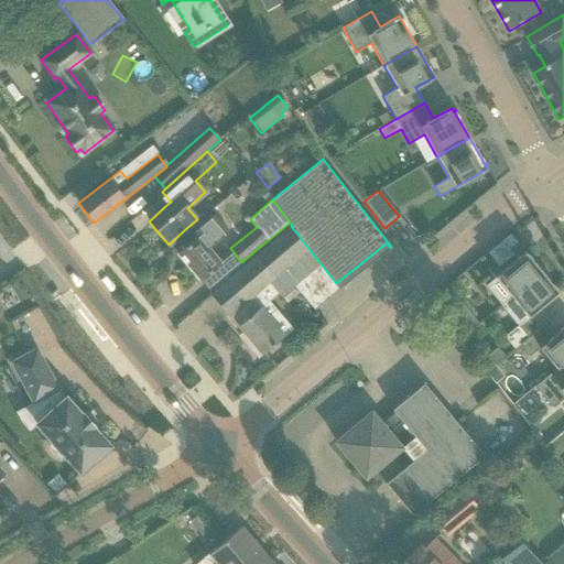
[(196,237),(176,253),(199,280),(220,262),(207,247),(227,230),(214,214),(193,231),(196,237)]
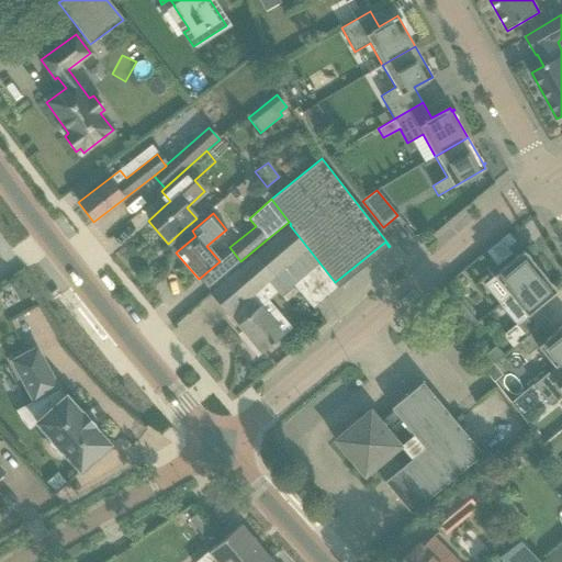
[(290,225),(226,278),(211,292),(210,291),(209,291),(248,338),(244,341),(257,357),(290,328),(267,301),(277,292),(280,296),(284,302),(298,291),(313,308),(338,288),(334,282),(335,282),(290,225)]
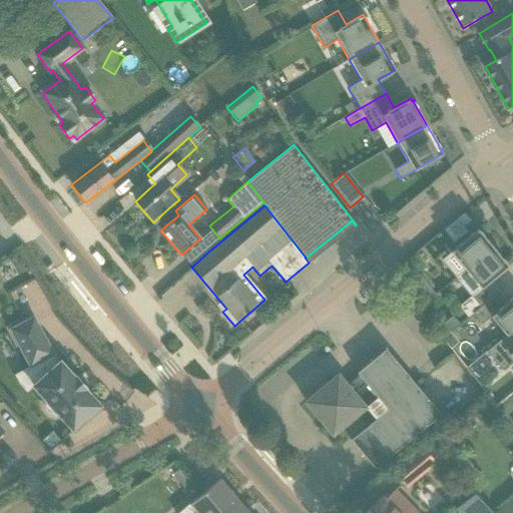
[(457,245),(468,236),(455,219),(443,229),(457,245)]
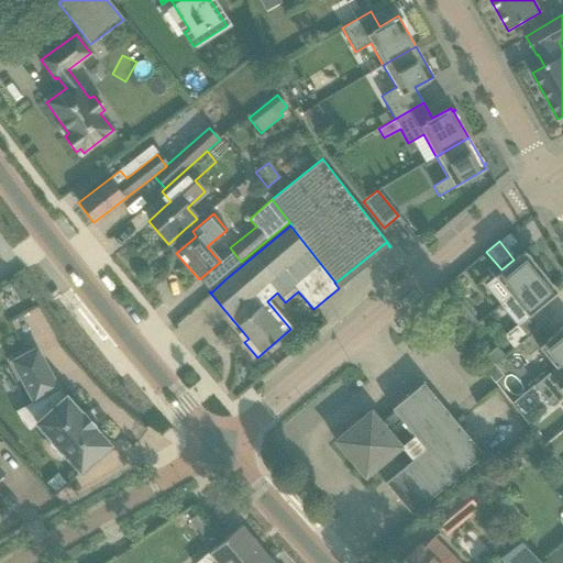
[(539,273),(531,263),(532,262),(523,252),(514,260),(501,269),(494,276),(483,285),(499,305),(510,297),(542,271),(539,273)]
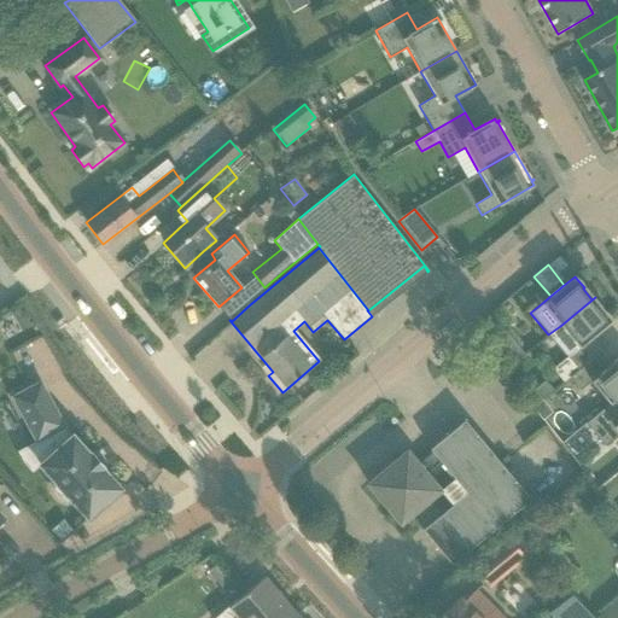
[(592,338),(612,321),(602,309),(601,310),(593,299),(595,297),(560,326),(548,334),(567,357),(578,371),(593,359),(602,351),(592,338)]
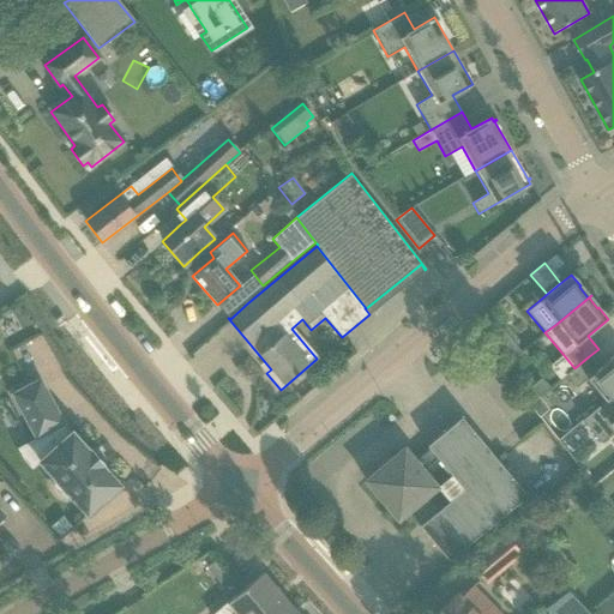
[(501,329),(489,337),(509,362),(521,353),(501,329)]
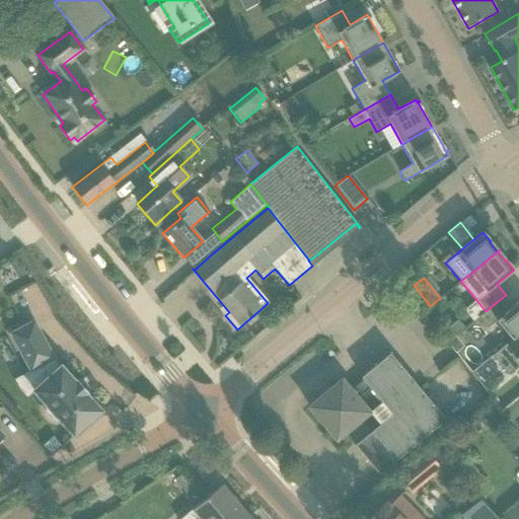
[(465,293),(451,303),(459,315),(473,304),(465,293)]
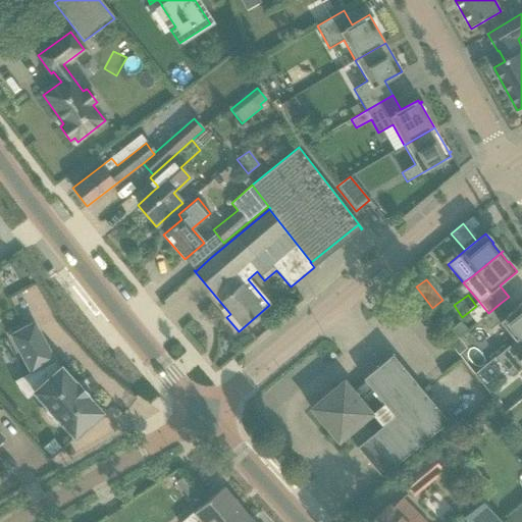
[(518,338),(521,334),(521,302),(510,313),(501,303),(488,313),(480,319),(489,330),(499,322),(514,342),(518,338)]
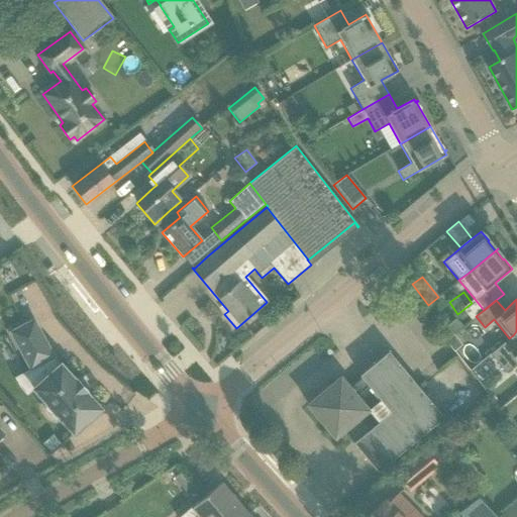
[(58,367),(54,363),(52,358),(54,357),(33,320),(10,332),(30,370),(32,368),(36,375),(41,381),(33,389),(45,402),(44,408),(45,412),(47,416),(52,418),(56,420),(61,420),(73,433),(100,409),(86,393),(88,392),(76,379),(75,381),(61,365),(58,367)]
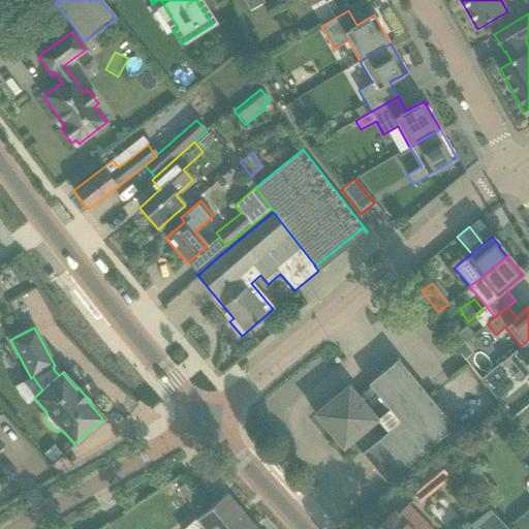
[(458,347),(466,358),(472,352),(465,342),(458,347)]
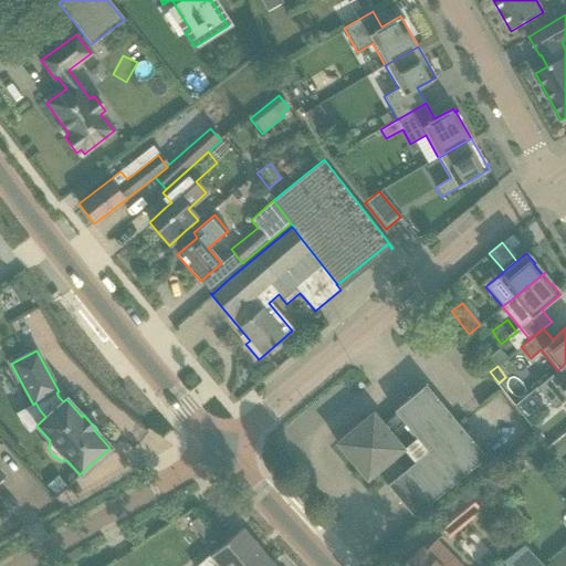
[(565,371),(562,367),(557,370),(536,388),(553,409),(565,398),(565,371)]
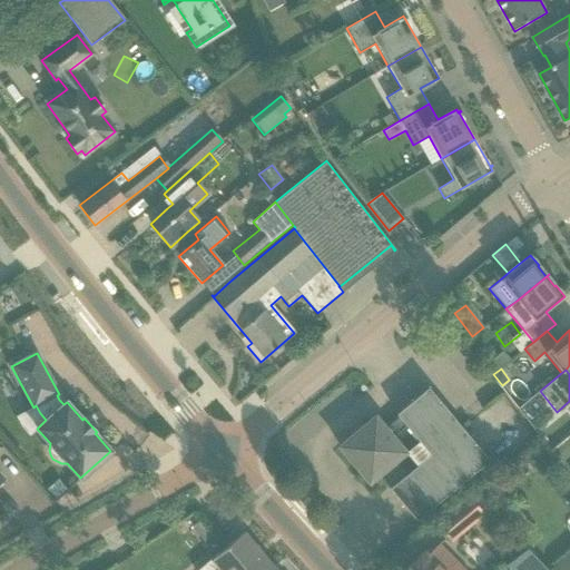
[(415,521),(433,507),(488,460),(442,404),(428,386),(395,414),(397,418),(385,429),(374,416),(338,446),(369,482),(381,472),(392,485),(389,488),(402,504),(415,521)]
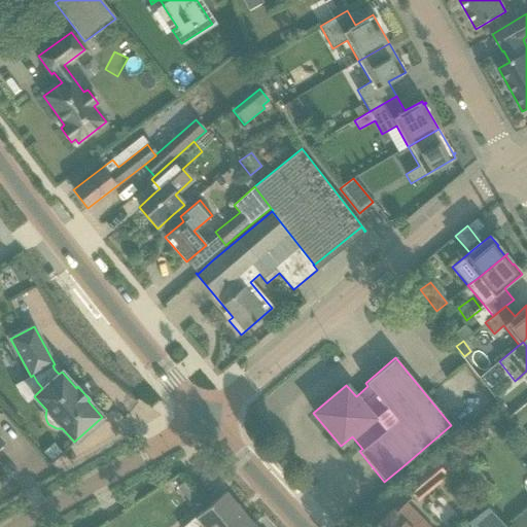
[(448,476),(433,458),(401,485),(416,502),(448,476)]
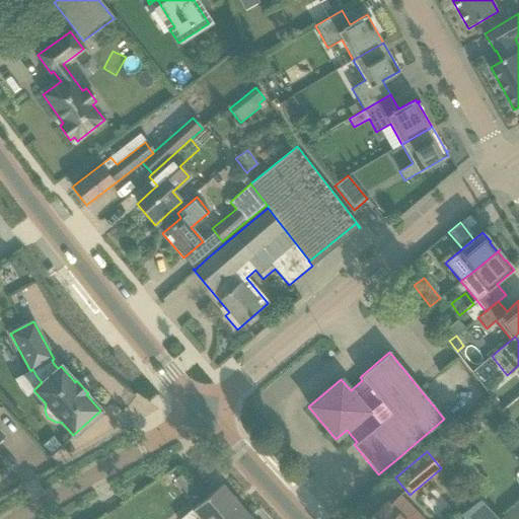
[(474,464),(482,458),(477,453),(469,459),(474,464)]
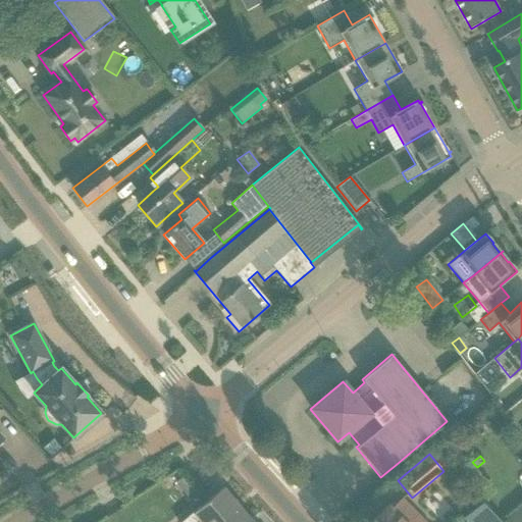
[(252,521),(222,487),(183,521),(181,521),(252,521)]
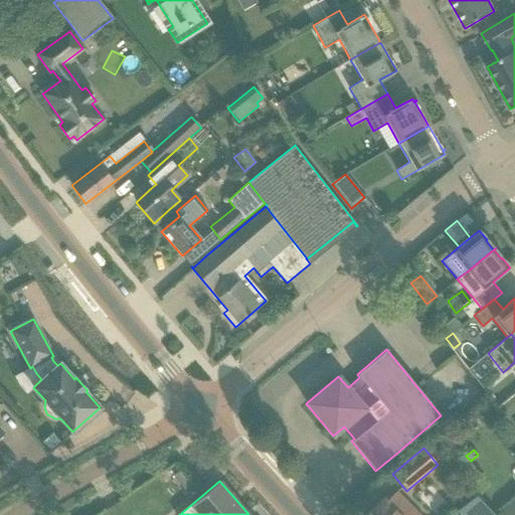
[(382,498),(374,506),(364,514),(416,514),(412,511),(395,492),(385,501),(382,498)]
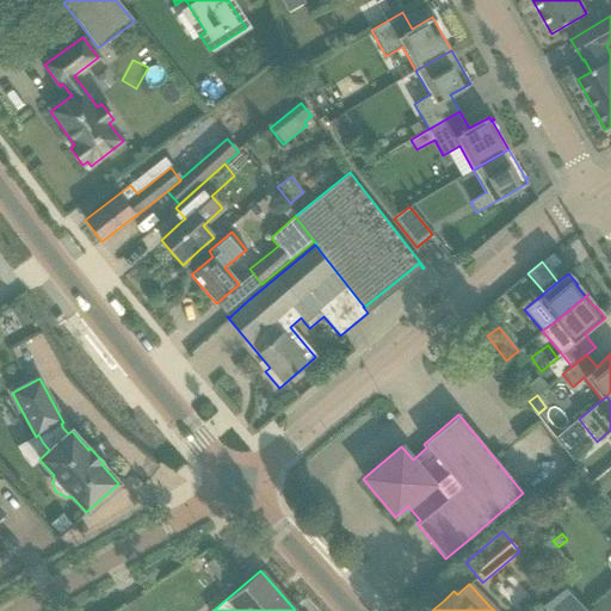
[(586,610),(565,588),(547,605),(551,610),(586,610)]
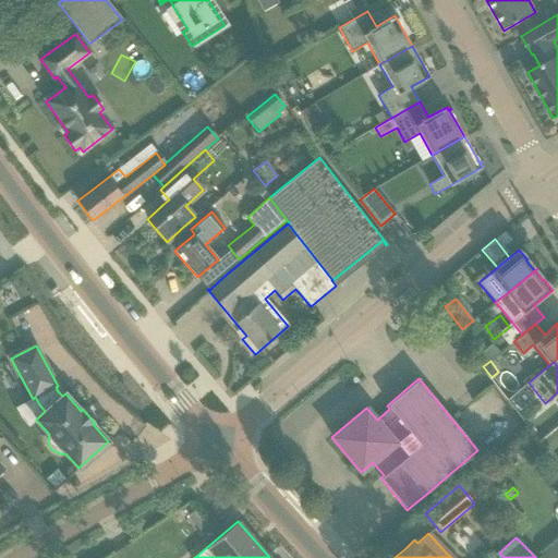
[(557,557),(557,541),(538,557),(557,557)]
